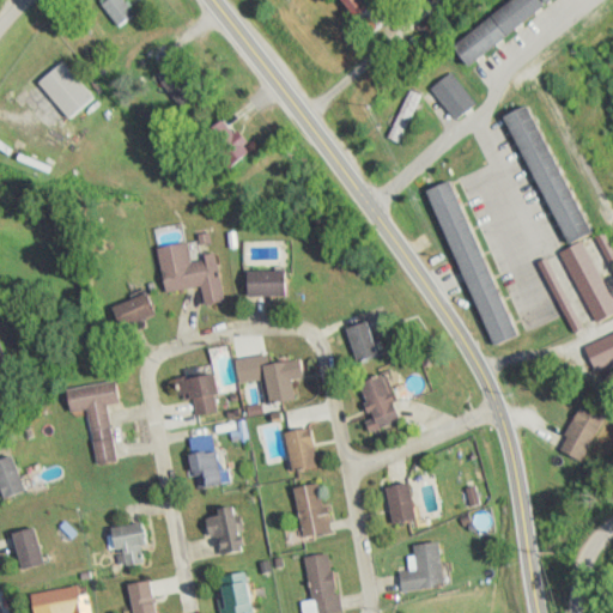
[(135,14),(123,0),(104,0),(99,4),(117,28),(135,14)]
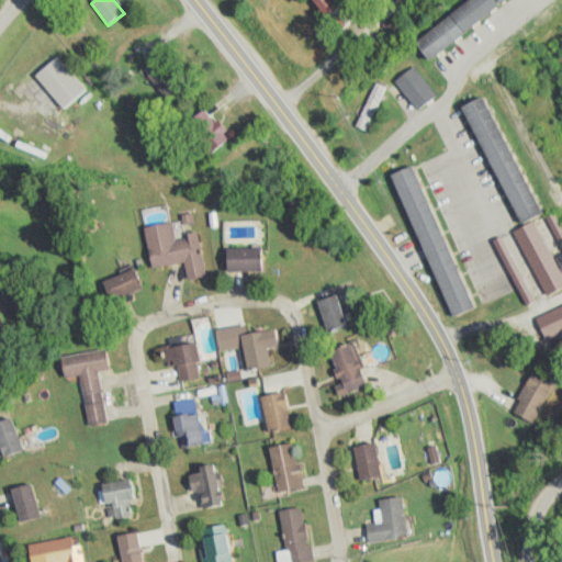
[(308,0),(308,1),(338,32),(360,10),(350,0),(308,0)]
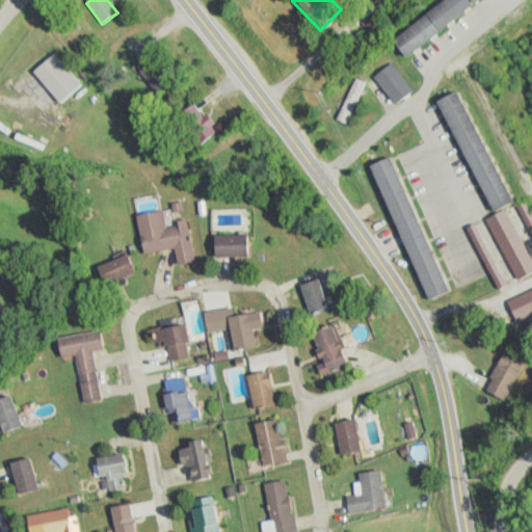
[(439,0),(389,37),(401,55),(476,0),(439,0)]
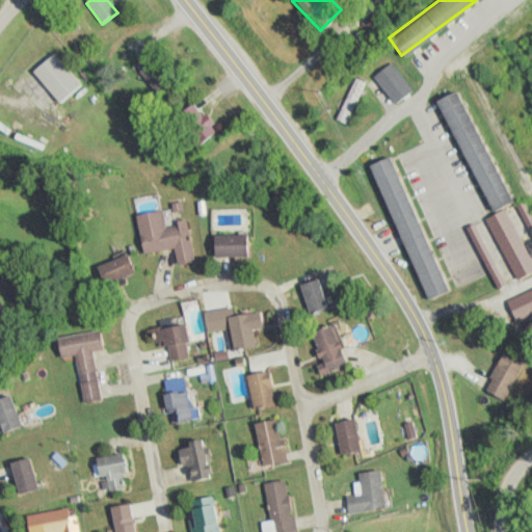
[(80,85),(54,53),(32,72),(58,103),(80,85)]
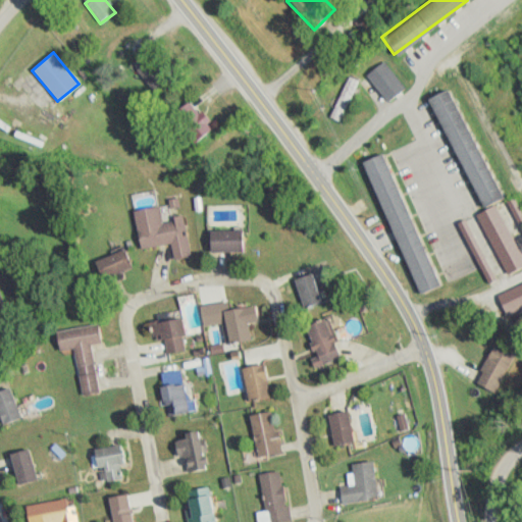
[(405,88),(384,61),(366,75),(386,102),(405,88)]
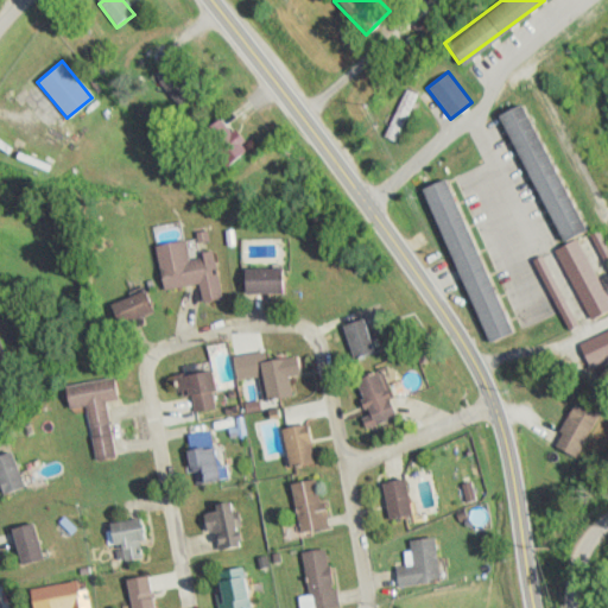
[(558,244),(582,234),(525,103),(502,114),(558,244)]
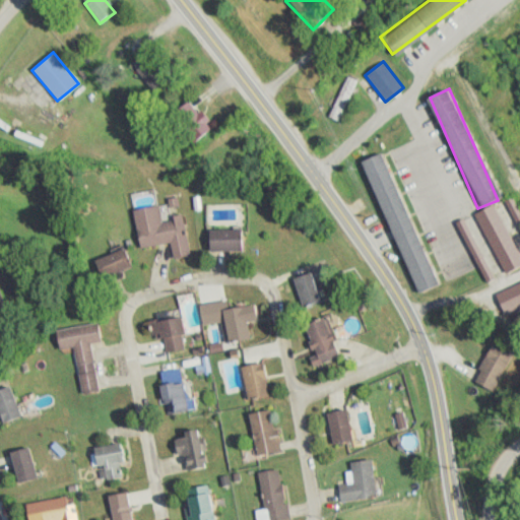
[(415,295),(436,286),(383,153),(363,161),(415,295)]
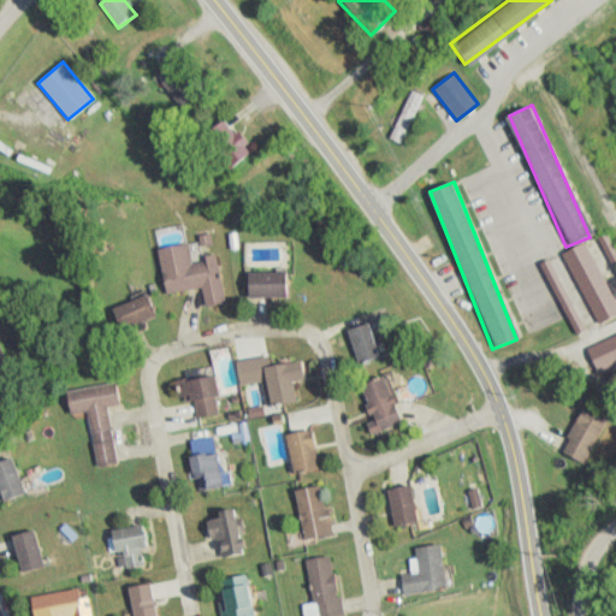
[(615,302),(587,243),(563,254),(598,326),(615,317),(615,302)]
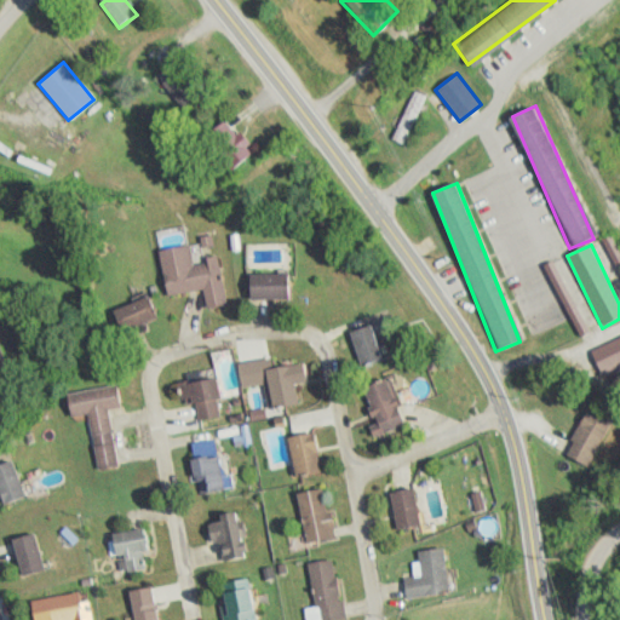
[(167,298),(204,291),(208,311),(228,308),(218,257),(193,262),(190,246),(159,252),(167,298)]
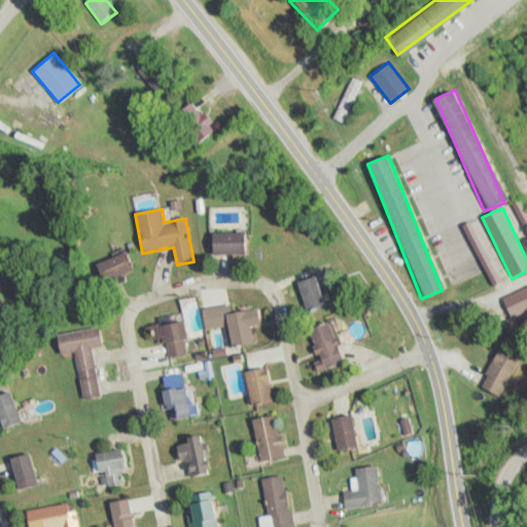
[(246,255),(246,234),(211,234),(211,255),(246,255)]
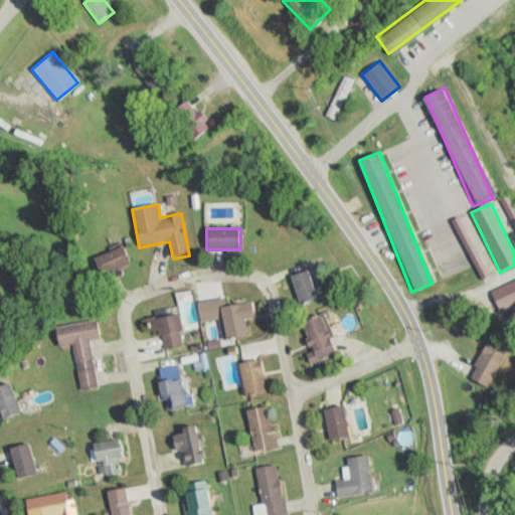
[(125,248),(94,258),(99,277),(130,268),(125,248)]
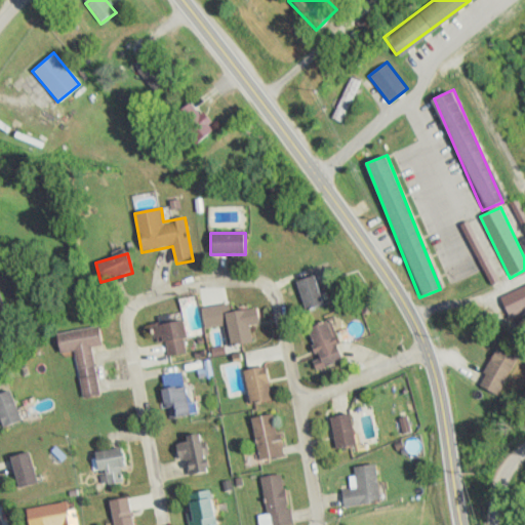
[(453,284),(473,276),(465,257),(445,266),(453,284)]
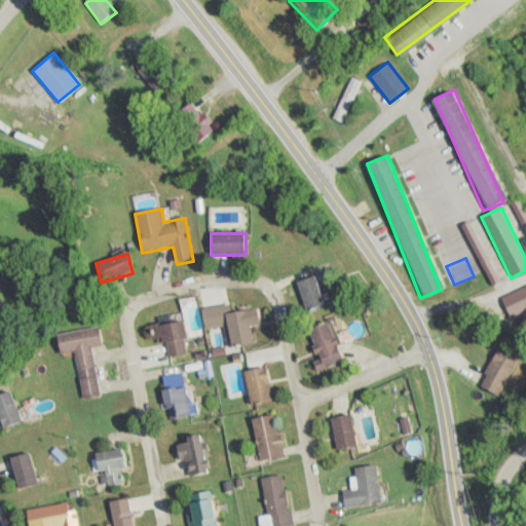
[(297,283),(305,312),(324,306),(314,277),(297,283)]
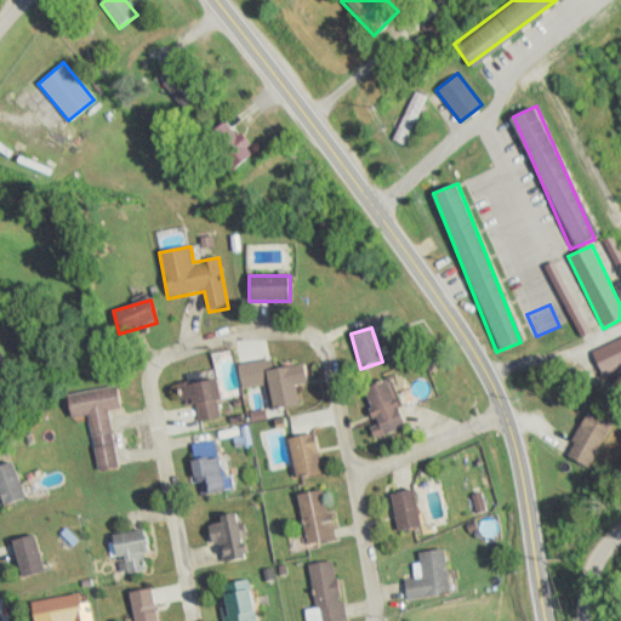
[(620,364),(620,337),(592,351),(602,374),(620,364)]
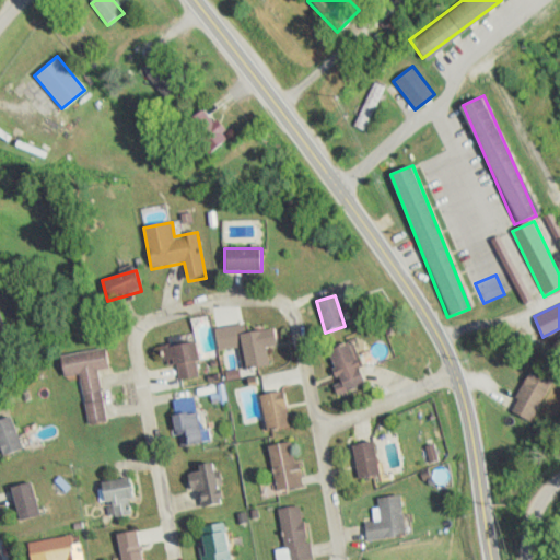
[(201,359),(218,356),(209,316),(193,319),(201,359)]
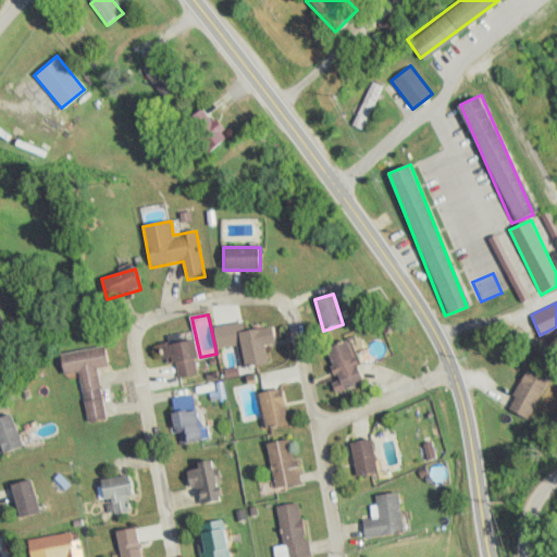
[(243,369),(273,362),(265,327),(235,334),(243,369)]
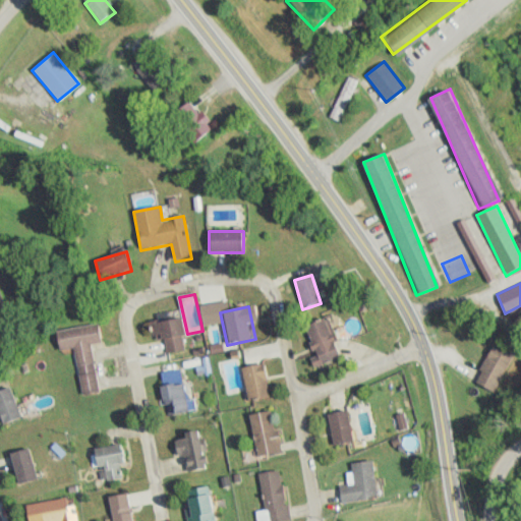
[(151,325),(154,342),(165,340),(168,354),(186,351),(180,319),(151,325)]
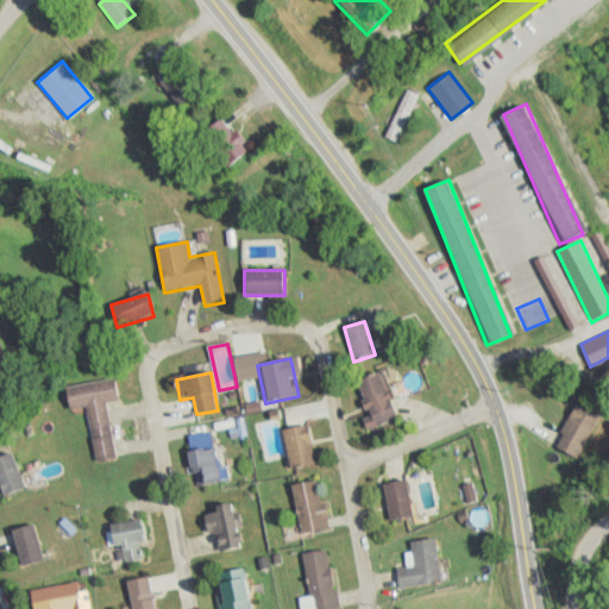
[(370,427),(395,418),(380,372),(353,382),(370,427)]
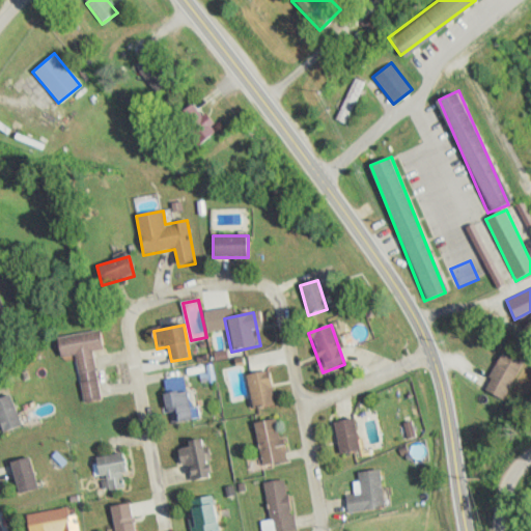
[(77,356),(84,401),(101,399),(93,351),(105,350),(102,331),(57,337),(60,358),(77,356)]
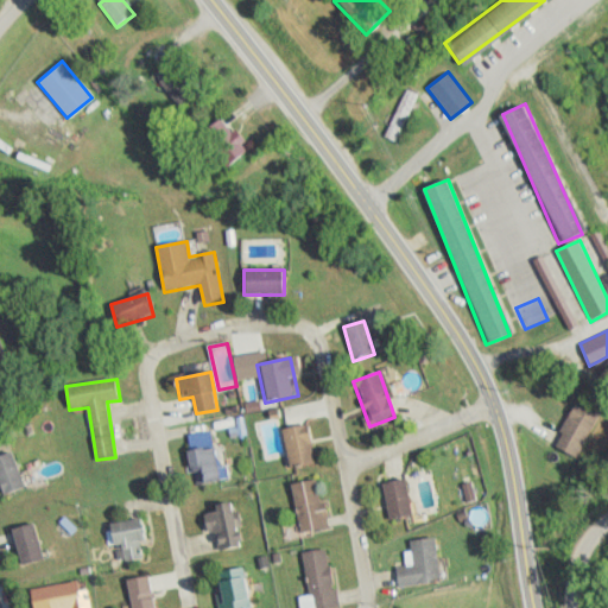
[(553,444),(576,457),(600,417),(577,404),(553,444)]
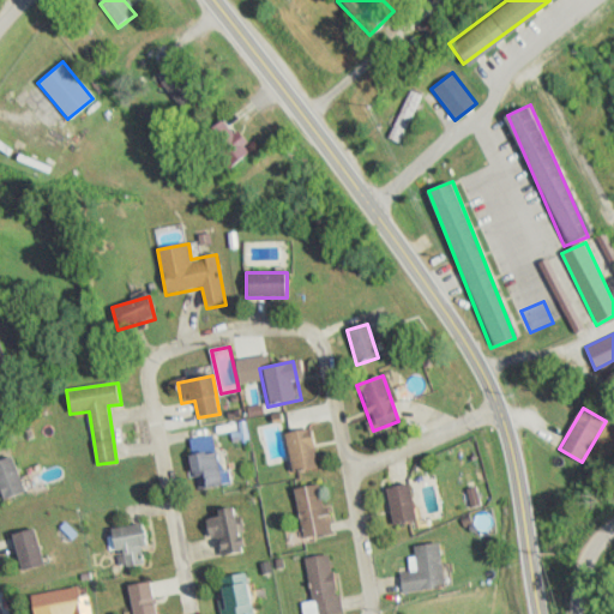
[(284,434),(292,473),(319,468),(311,428),(284,434)]
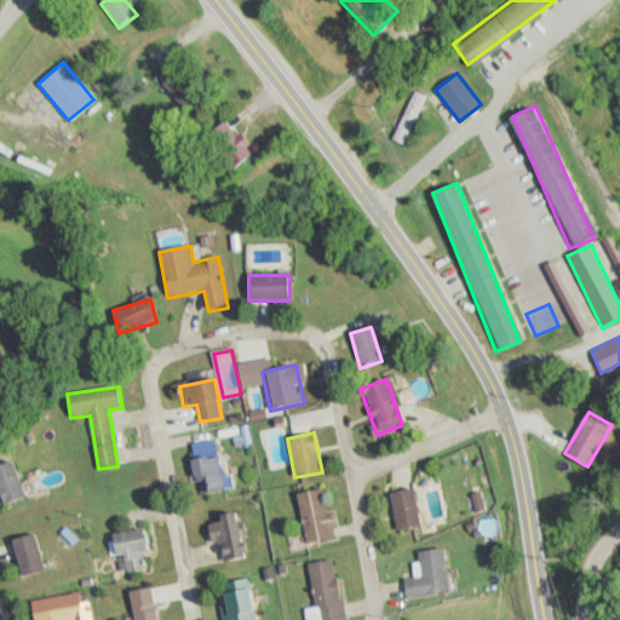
[(224,489),(216,455),(190,461),(199,495),(224,489)]
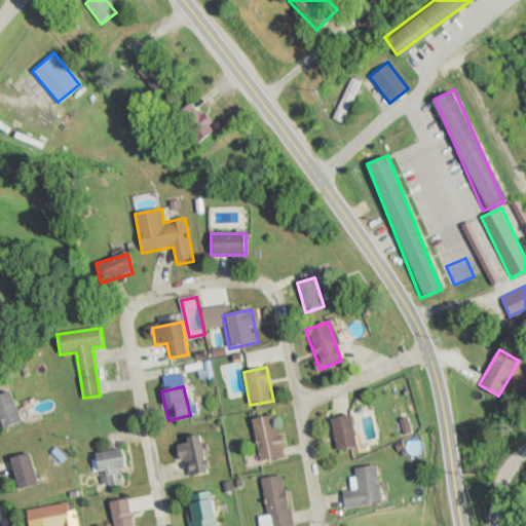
[(0,393),(0,422),(2,428),(22,421),(11,390),(0,393)]
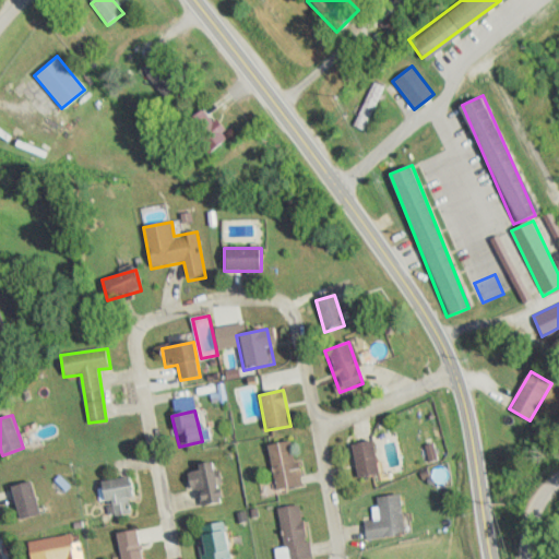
[(302,485),(292,439),(268,444),(277,490),(302,485)]
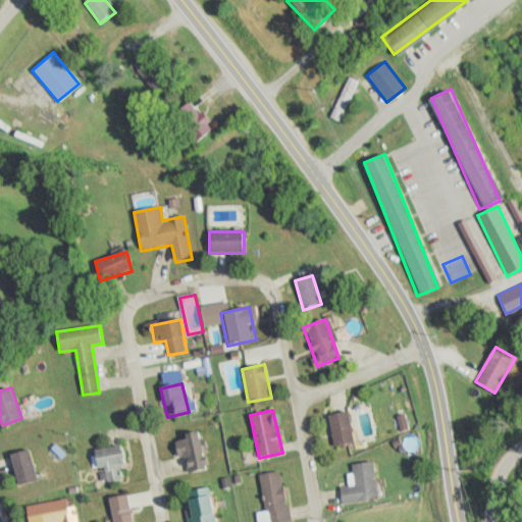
[(328,414),(333,447),(354,442),(349,411),(328,414)]
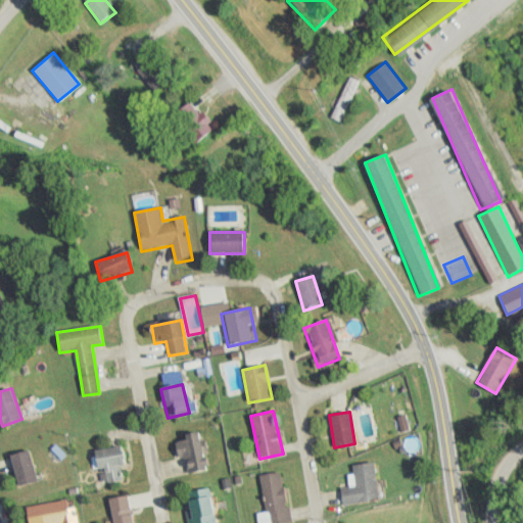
[(204,472),(202,435),(176,436),(177,459),(185,459),(186,473),(204,472)]
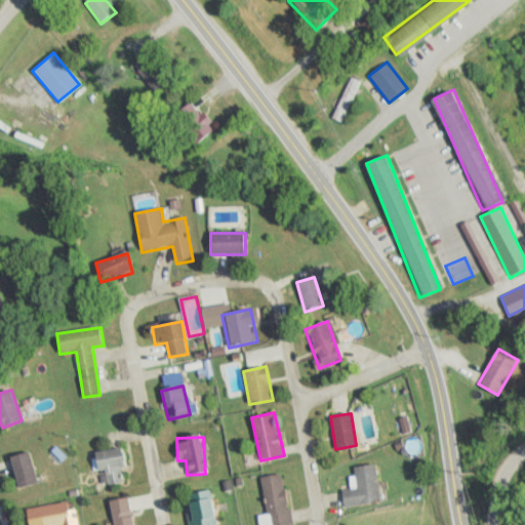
[(127,481),(121,448),(93,453),(97,475),(105,474),(108,485),(127,481)]
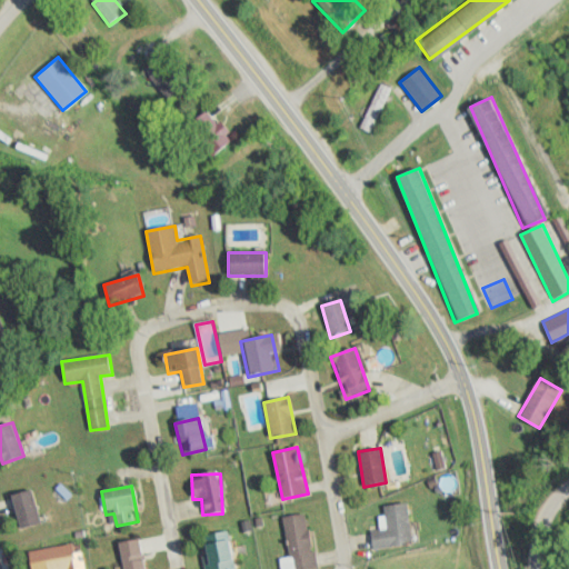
[(41,525),(32,490),(11,496),(20,530),(41,525)]
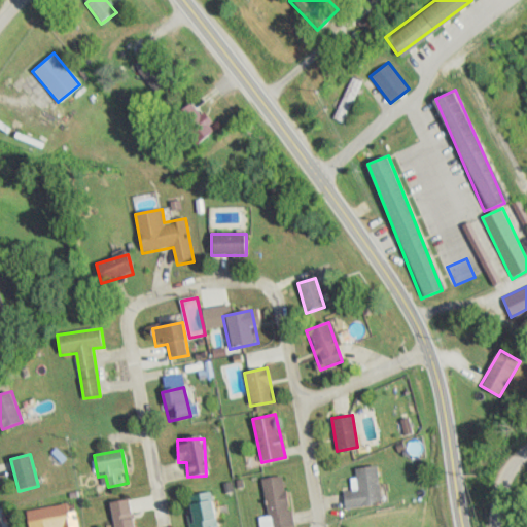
[(381,505),(377,466),(355,468),(356,479),(351,480),(352,491),(343,492),(345,510),(381,505)]
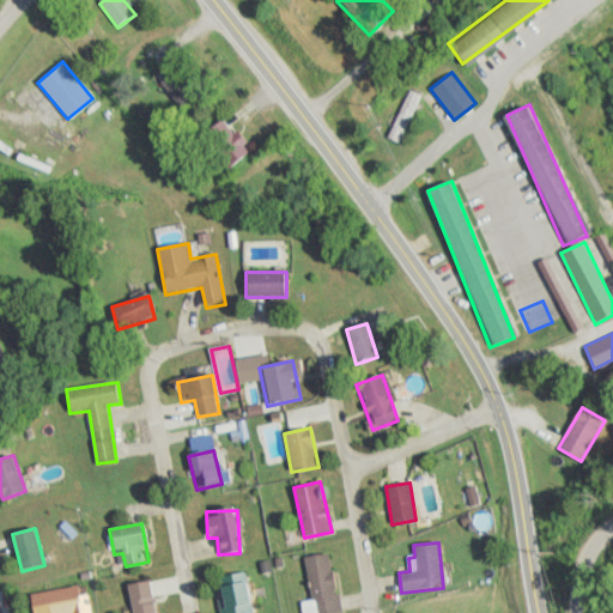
[(310,602),(302,602),(302,612),(339,612),(333,553),(307,557),(310,602)]
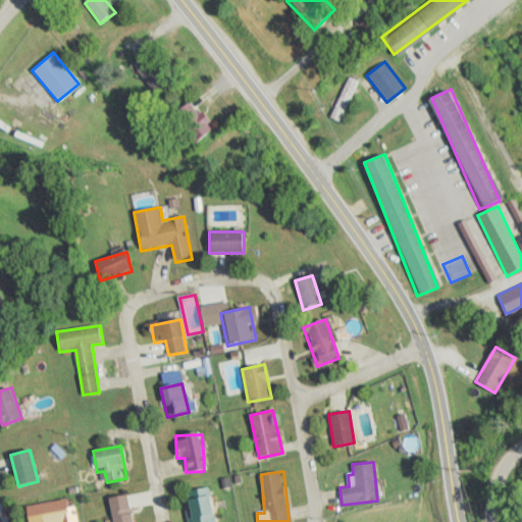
[(185,490),(188,521),(213,521),(210,488),(185,490)]
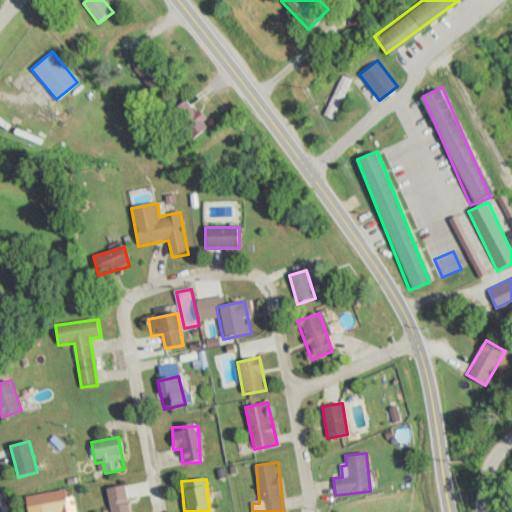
[(129,511),(132,511),(124,484),(104,491),(110,511),(129,511)]
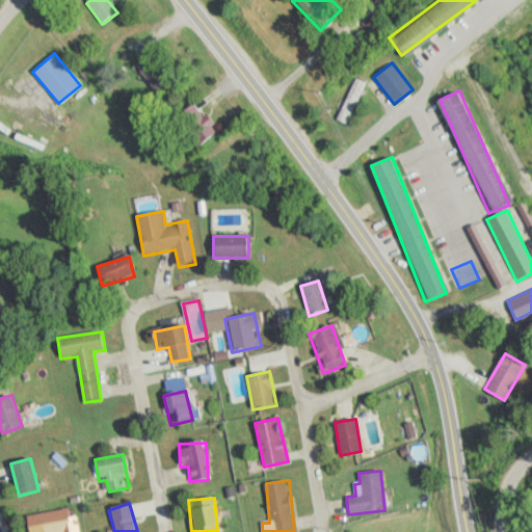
[(27,531),(30,531),(37,531),(78,531),(77,514),(69,515),(69,510),(25,515),(27,531)]
